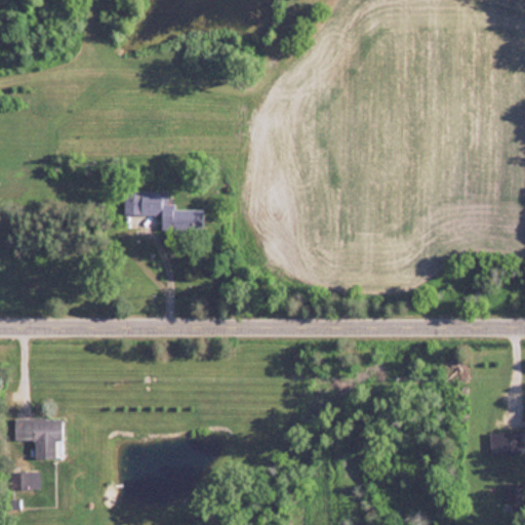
[(123,213),(160,213),(160,228),(202,228),(202,208),(174,208),(174,202),(165,202),(165,190),(123,190),(123,213)]
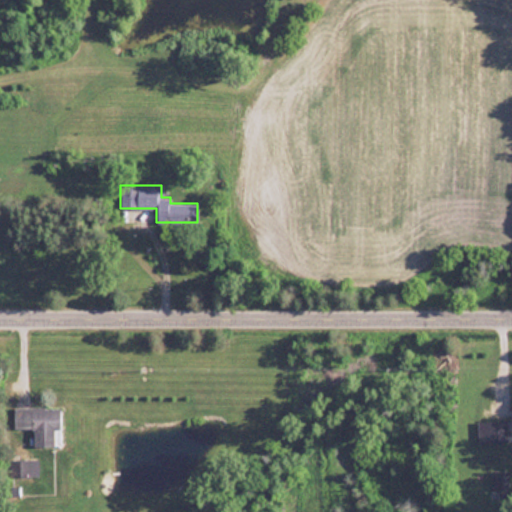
[(14,407),(14,429),(34,428),(34,445),(58,445),(57,407),(14,407)]
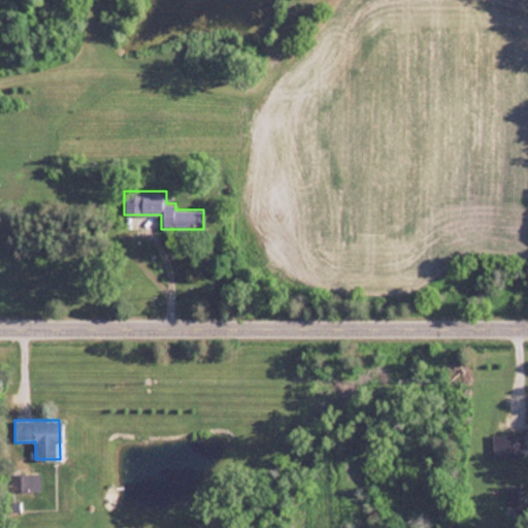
[(523,434),(492,434),(492,457),(523,457),(523,434)]
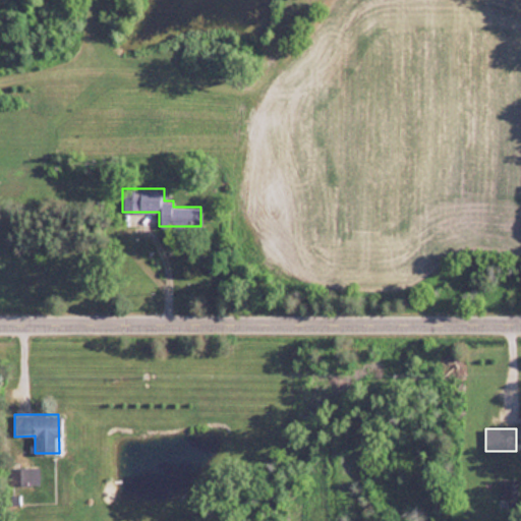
[(10,484),(31,484),(31,467),(10,467),(10,484)]
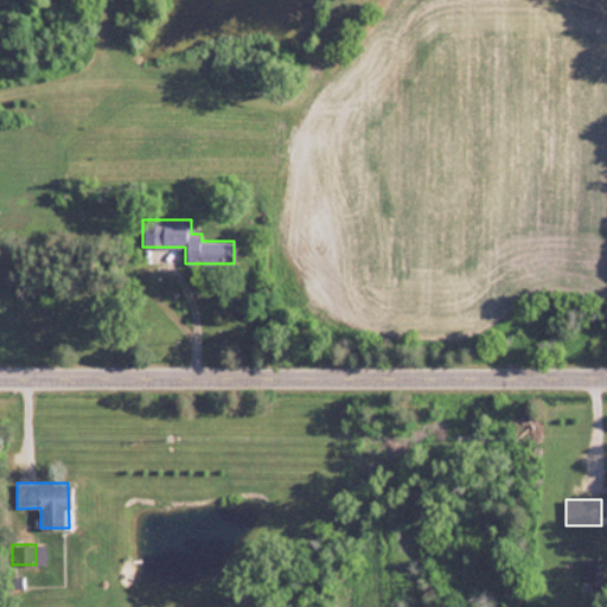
[(581,558),(581,583),(602,583),(602,558),(581,558)]
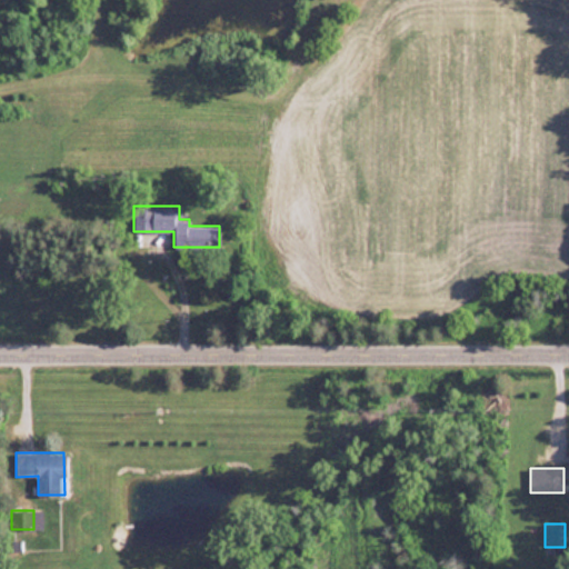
All buildings are outlined.
